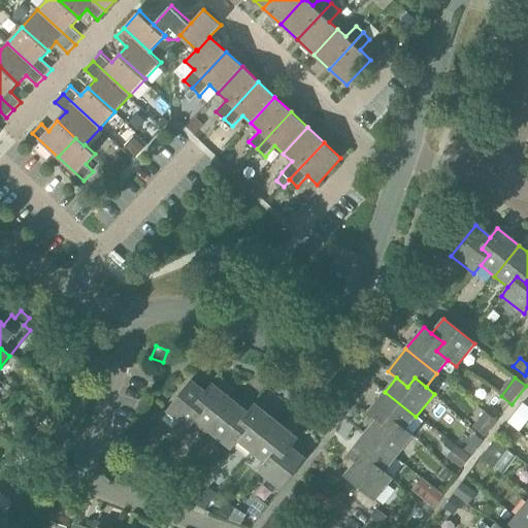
[(190,381),(167,410),(165,411),(189,430),(195,423),(204,411),(194,403),(203,392),(190,381)]
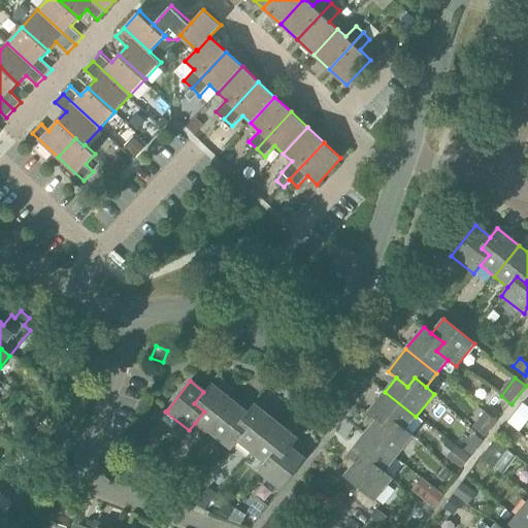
[(194,403),(204,411),(195,423),(208,433),(234,402),(210,384),(203,392),(194,403)]
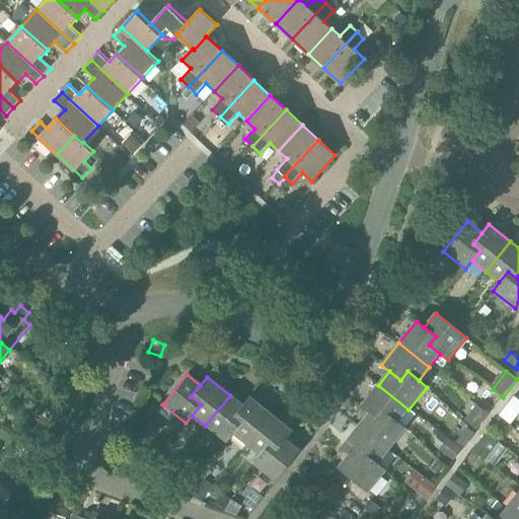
[(370,414),(380,422),(386,415),(397,423),(409,410),(378,385),(361,406),(370,414)]
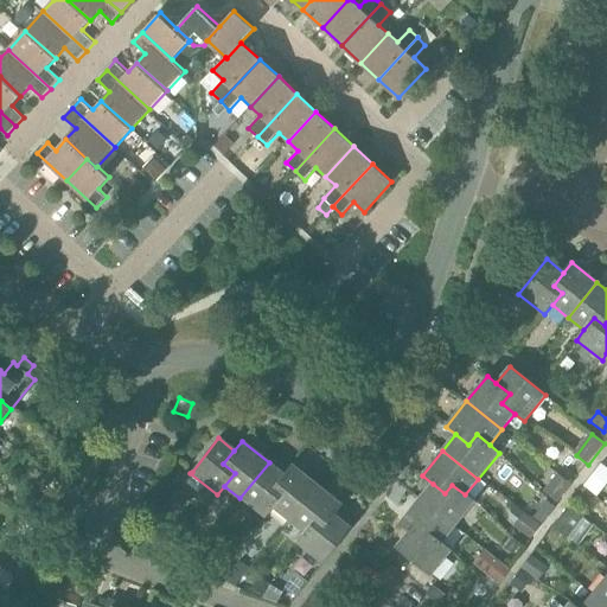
[(285,474),(269,462),(240,498),(266,519),(273,509),(283,496),(274,487),(285,474)]
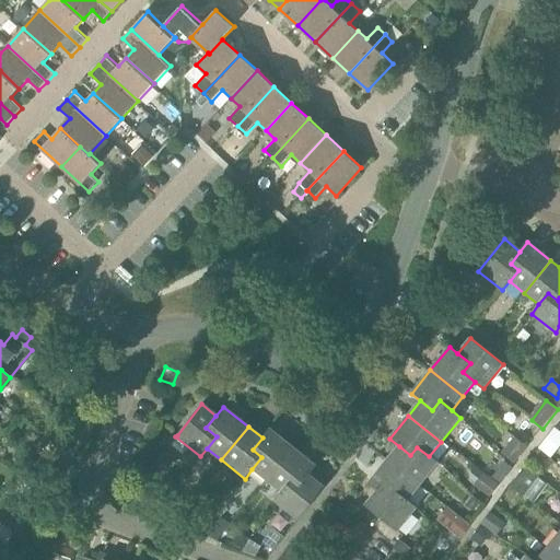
[(253,450),(261,457),(252,469),(267,481),(293,448),(269,429),(263,438),(253,450)]
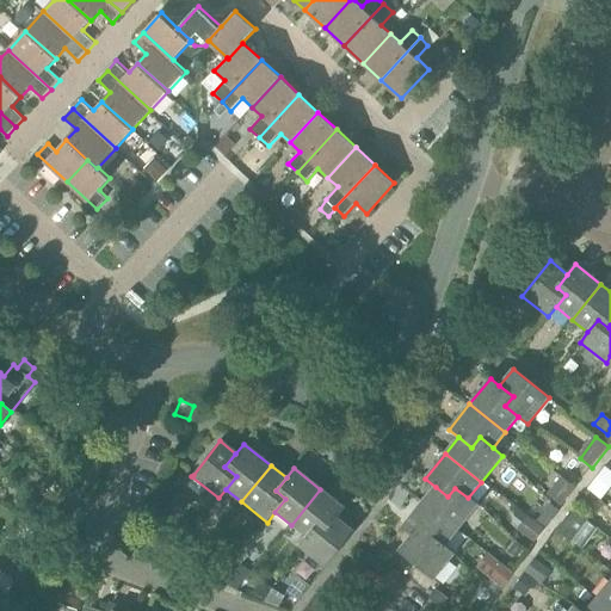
[(610,471),(606,468),(588,489),(603,501),(610,491),(610,471)]
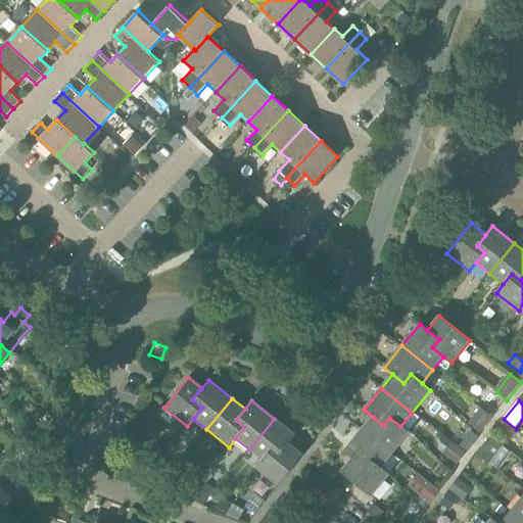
[(481,433),(493,419),(482,410),(471,425),(481,433)]
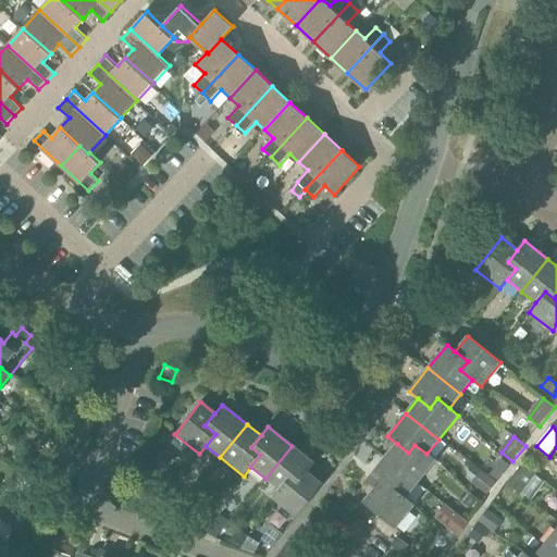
[(408,453),(397,444),(385,458),(418,483),(435,461),(426,454),(415,445),(408,453)]
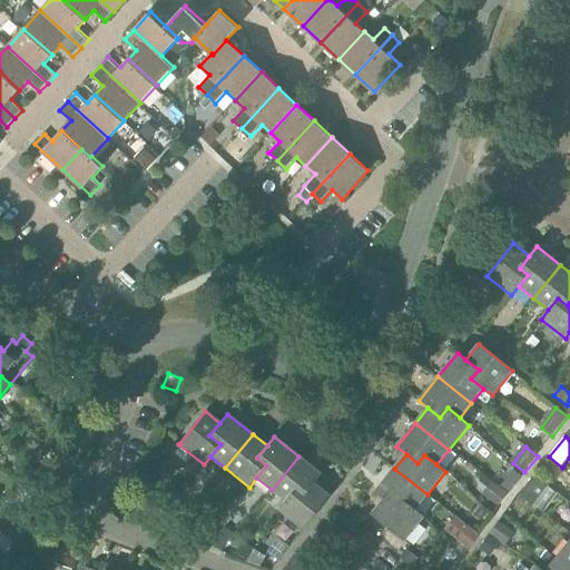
[(322,475),(298,457),(272,490),(286,501),(296,488),(306,495),(315,484),(322,475)]
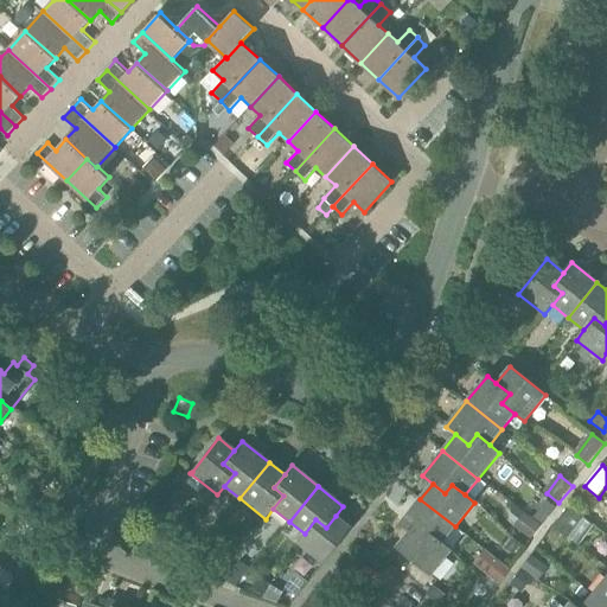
[(409,531),(422,542),(430,532),(442,542),(455,526),(420,499),(400,524),(409,531)]
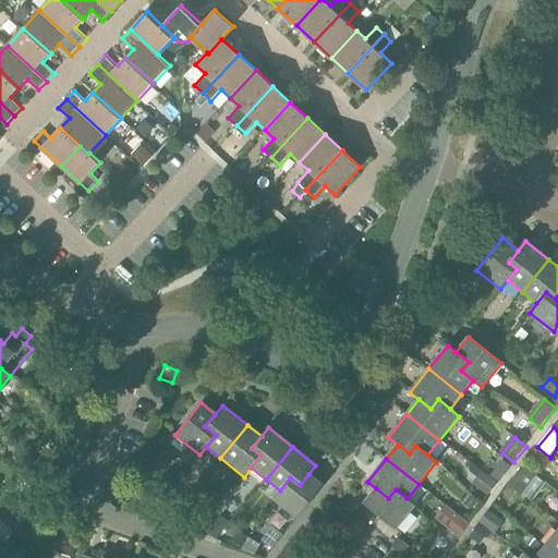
[(499,464),(490,476),(498,482),(507,471),(499,464)]
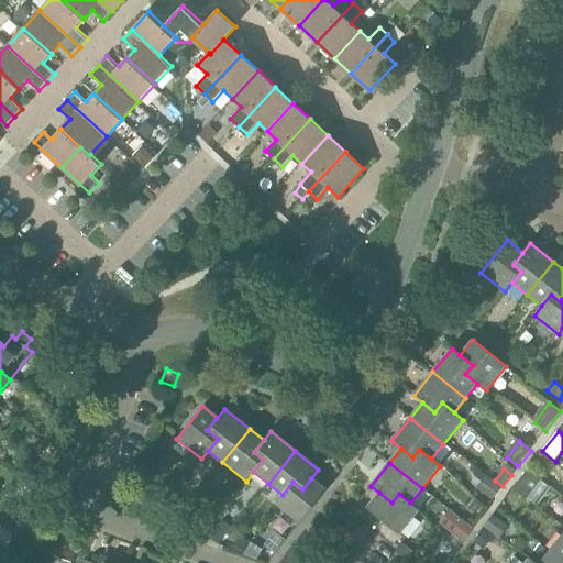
[(540,481),(528,471),(514,489),(527,499),(540,481)]
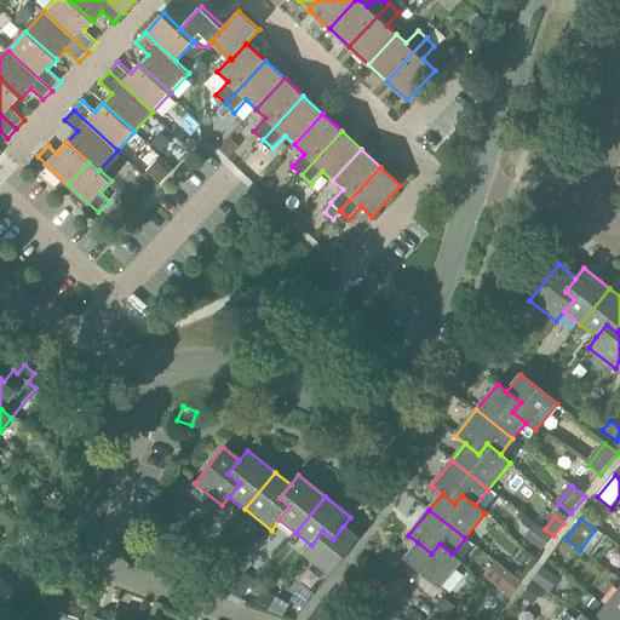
[(202,523),(187,537),(194,545),(208,530),(202,523)]
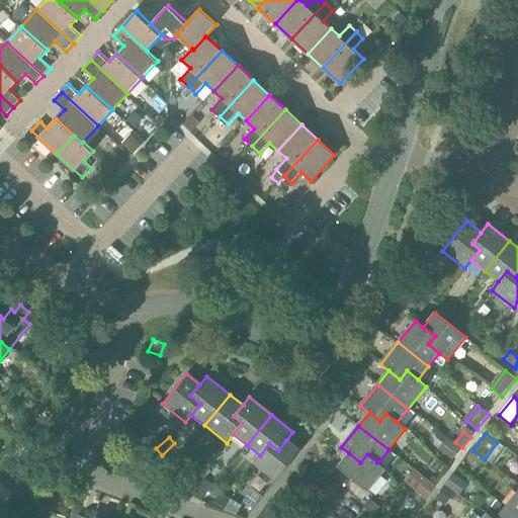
[(460,448),(445,437),(437,448),(452,459),(460,448)]
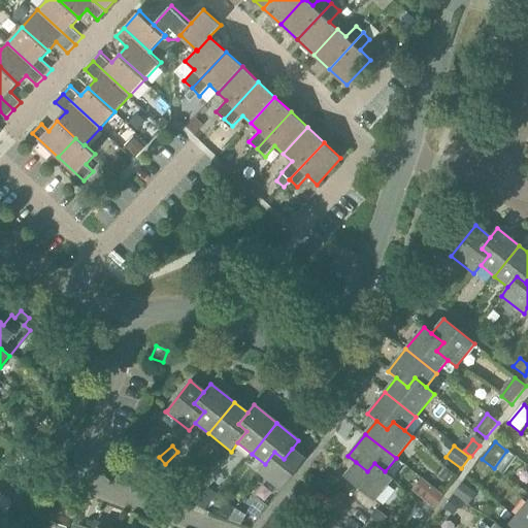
[(274,452),(265,464),(258,472),(281,491),(305,460),(292,449),(284,459),(274,452)]
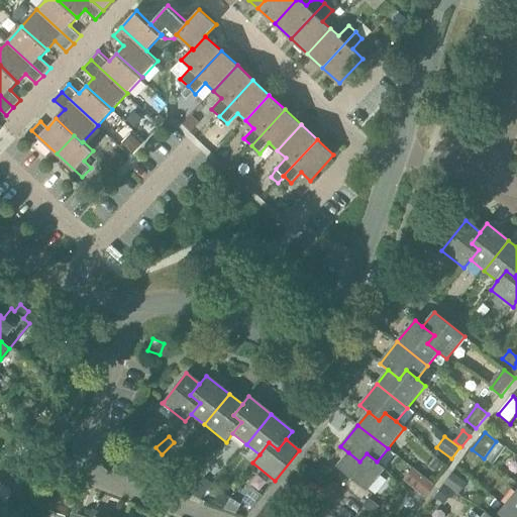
[(359,461),(348,452),(336,468),(367,492),(386,469),(377,461),(367,453),(359,461)]
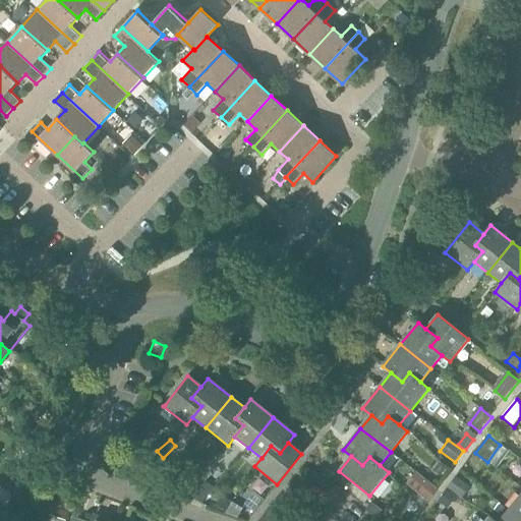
[(416,471),(407,483),(428,500),(438,487),(416,471)]
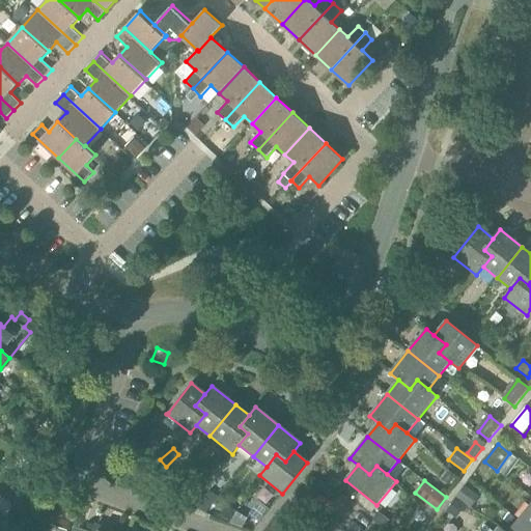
[(465,485),(456,497),(467,505),(476,494),(465,485)]
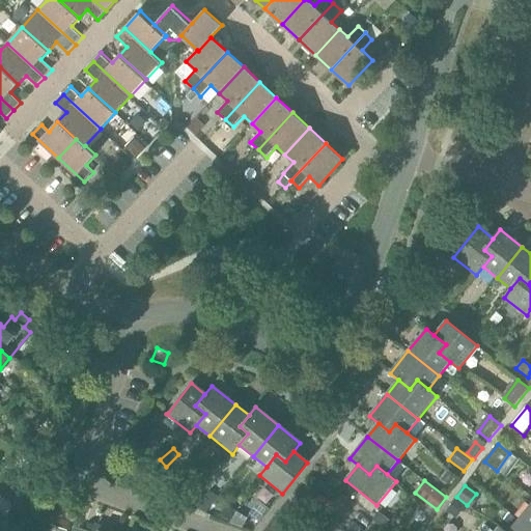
[(457,519),(467,506),(456,498),(446,510),(457,519)]
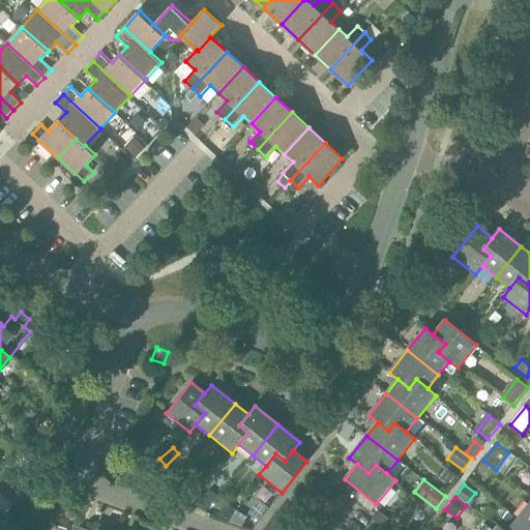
[(529,503),(518,520),(529,529),(529,503)]
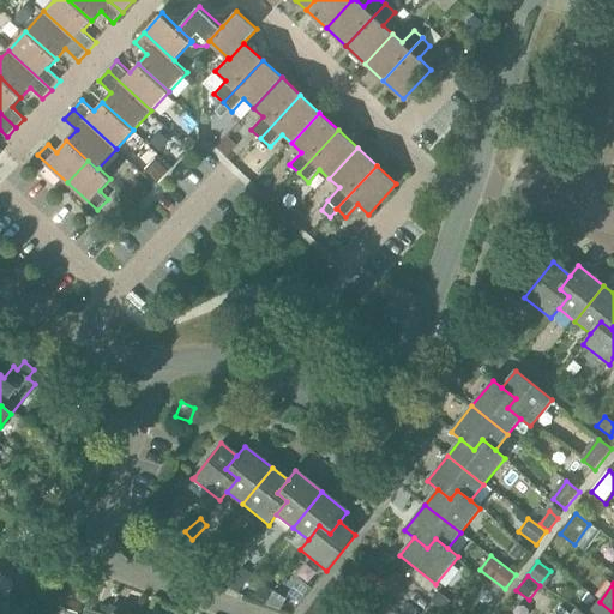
[(435,593),(429,600),(441,609),(447,602),(435,593)]
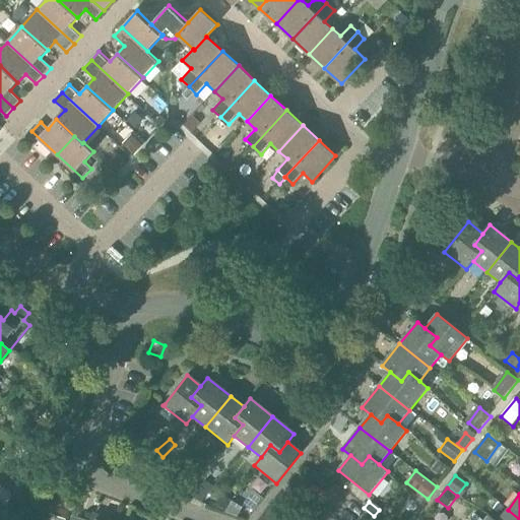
[(519,519),(508,510),(500,519),(519,519)]
